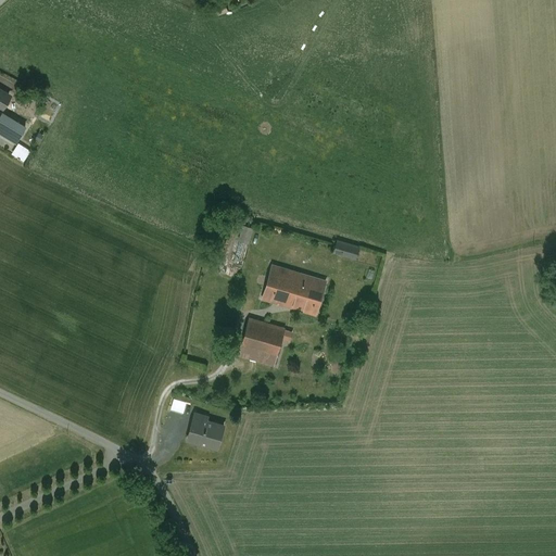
[(224,1),(211,7),(215,16),(228,11),(224,1)]
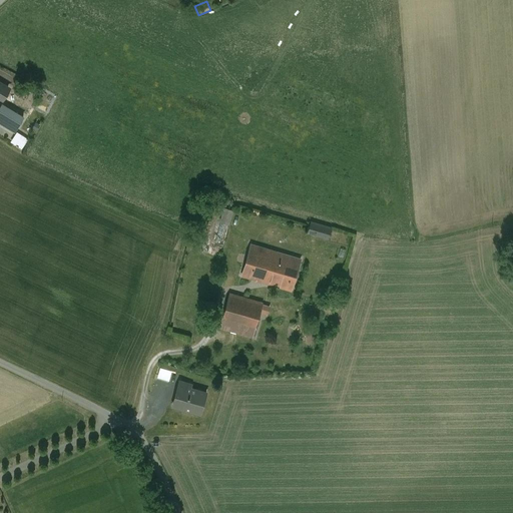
[(0,76),(0,97),(4,100),(13,84),(0,76)]
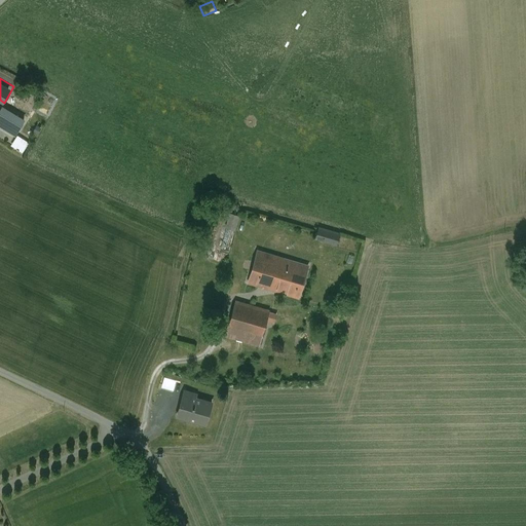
[(23,120),(1,107),(0,109),(0,126),(14,135),(23,120)]
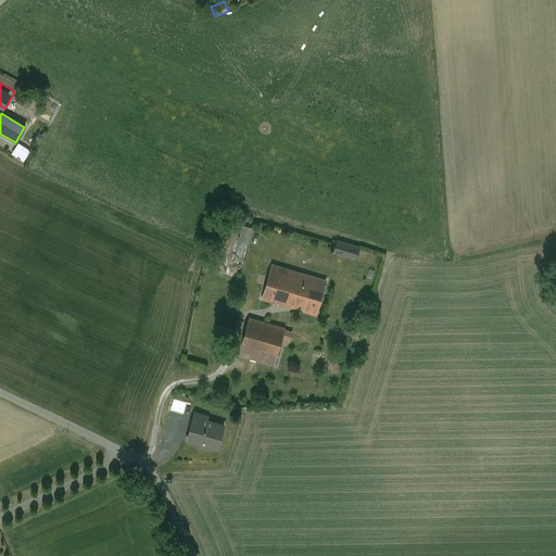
[(359,247),(337,240),(333,252),(355,258),(359,247)]
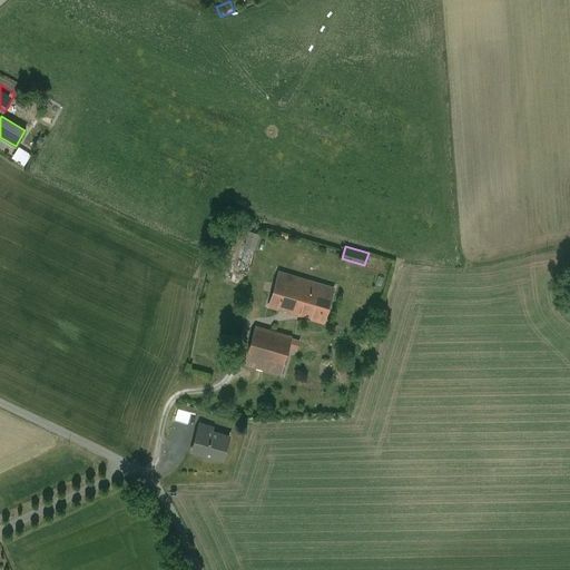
[(310,282),(279,273),(269,305),(296,313),(300,304),(303,305),(310,282)]
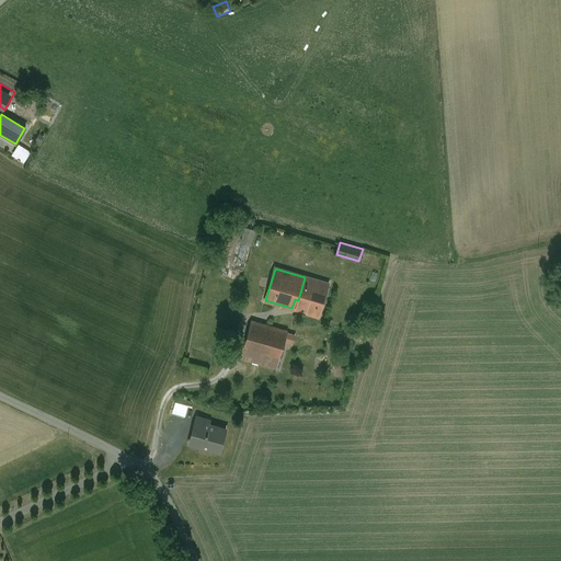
[(328,285),(305,277),(298,300),(295,299),(292,308),(318,316),(328,285)]
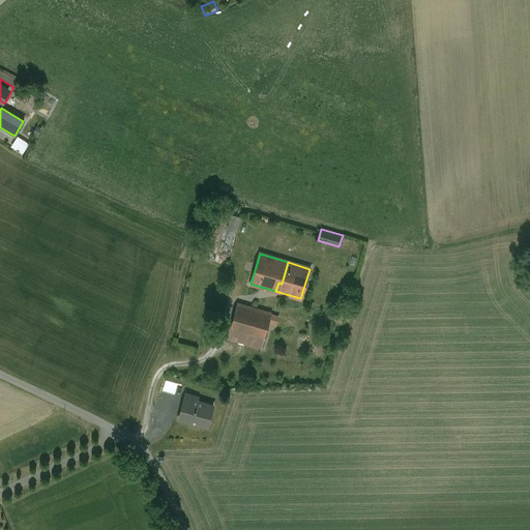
[(270,314),(237,303),(227,337),(261,347),(270,314)]
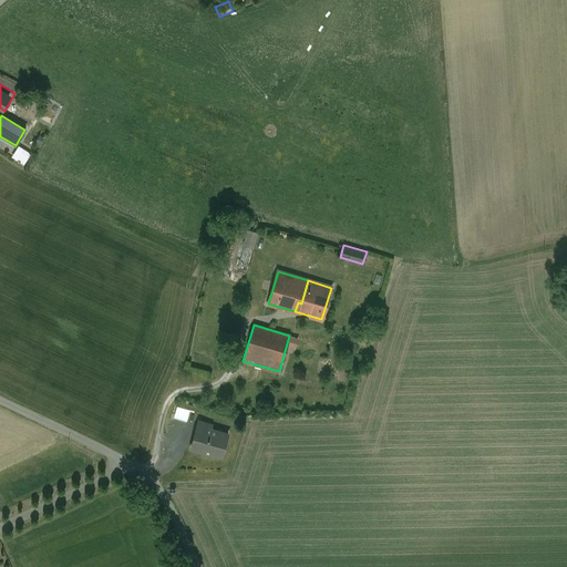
[(229,430),(197,422),(189,449),(223,457),(229,430)]
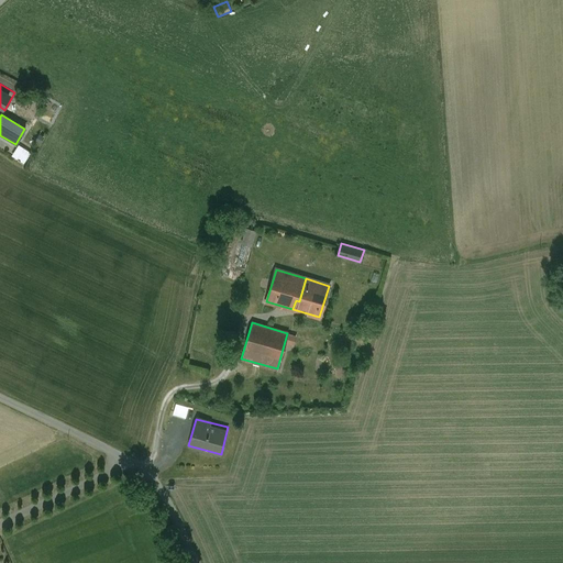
All buildings are outlined.
